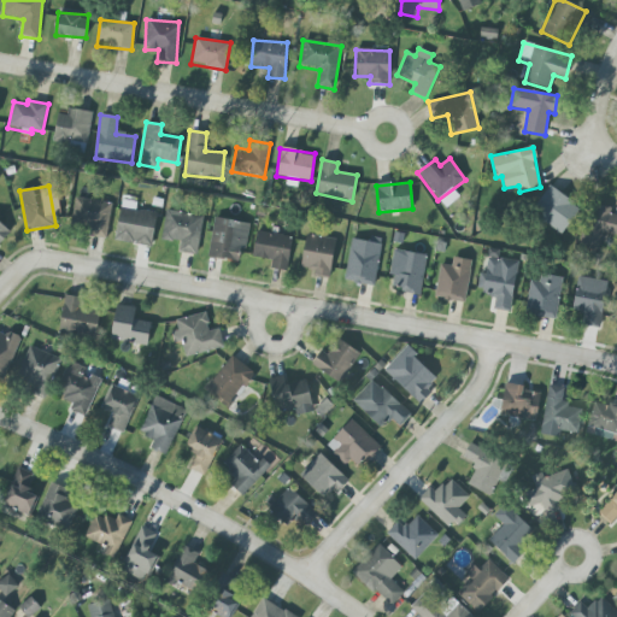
[(563,234),(580,206),(548,187),(532,213),(563,234)]
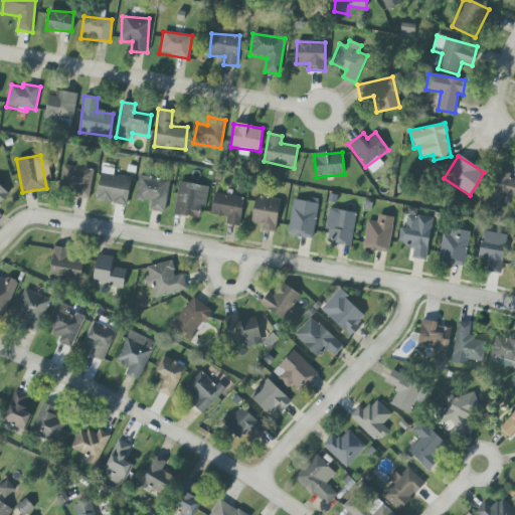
[(97,202),(127,205),(130,177),(113,175),(114,166),(101,165),(97,202)]
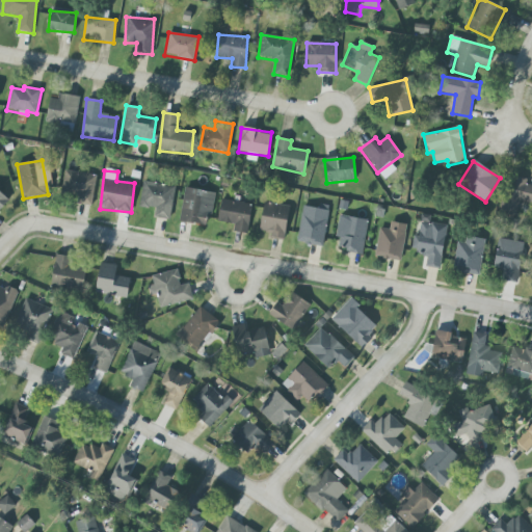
[(96,174),(64,171),(62,196),(77,198),(76,204),(92,206),(96,174)]
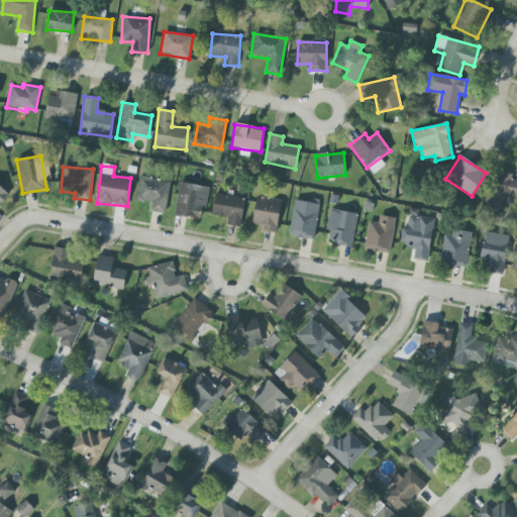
[(516,179),(500,174),(490,207),(500,210),(505,195),(516,198),(516,179)]
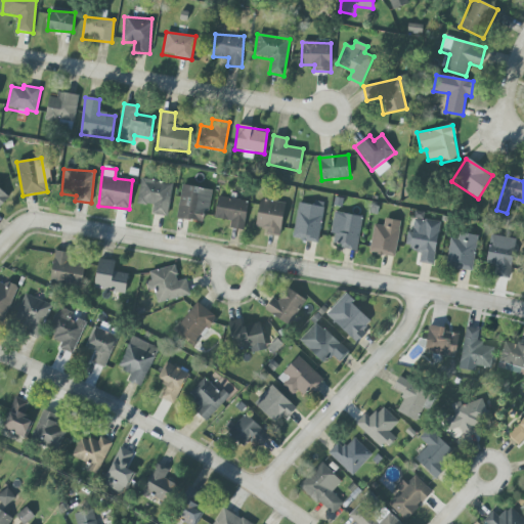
[(172,183),(140,178),(137,204),(153,206),(150,214),(168,216),(172,183)]
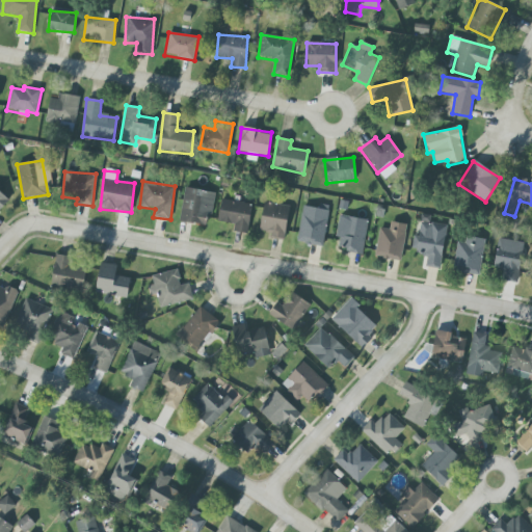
[(181,222),(209,225),(213,191),(184,188),(181,222)]
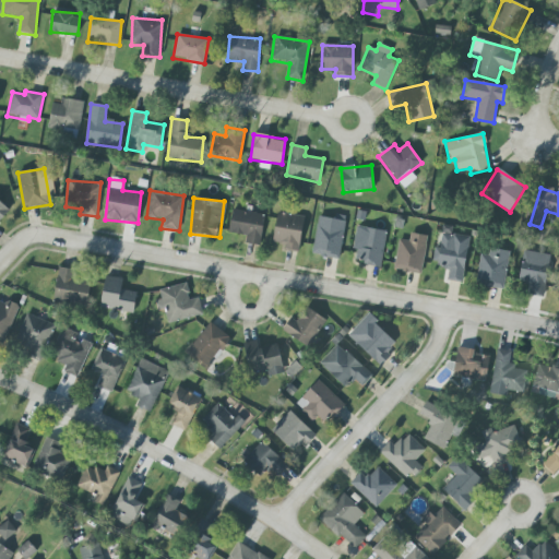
[(0,221),(9,212),(0,202),(0,221)]
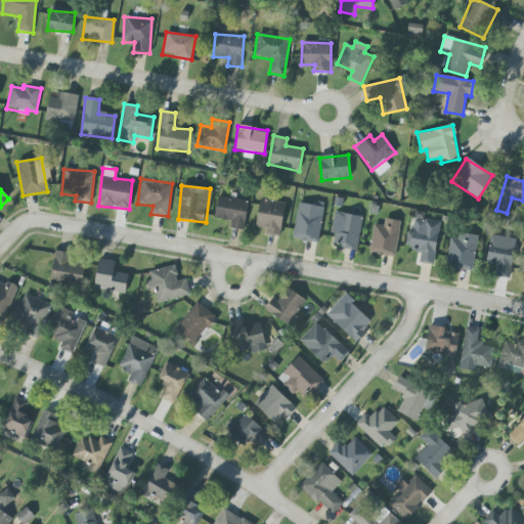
[(215,219),(230,220),(229,228),(245,229),(247,200),(217,198),(215,219)]
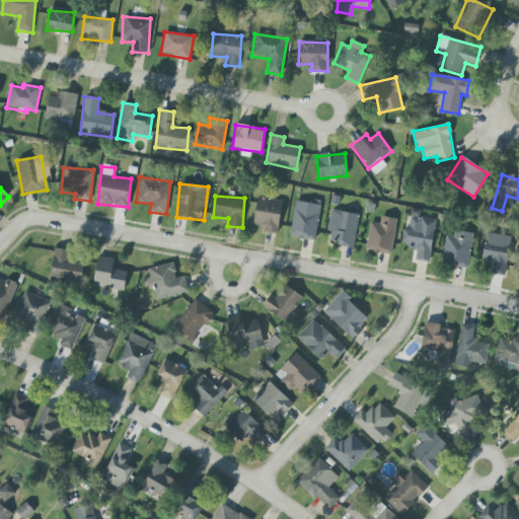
[(253,225),(263,226),(262,232),(278,234),(282,201),(256,198),(253,225)]
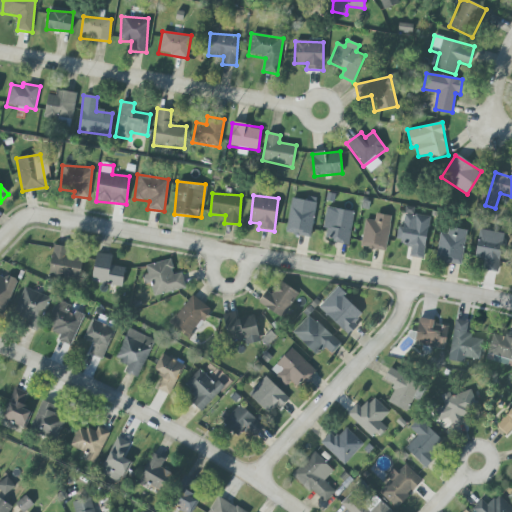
[(292,196),(285,233),(309,238),(317,201),(292,196)]
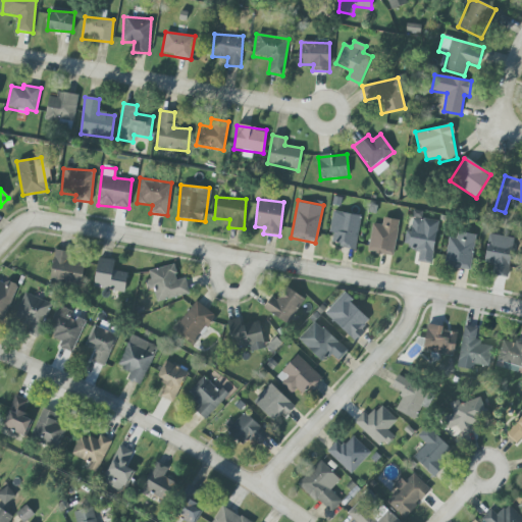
[(355,249),(361,216),(333,211),(329,233),(332,233),(331,245),(355,249)]
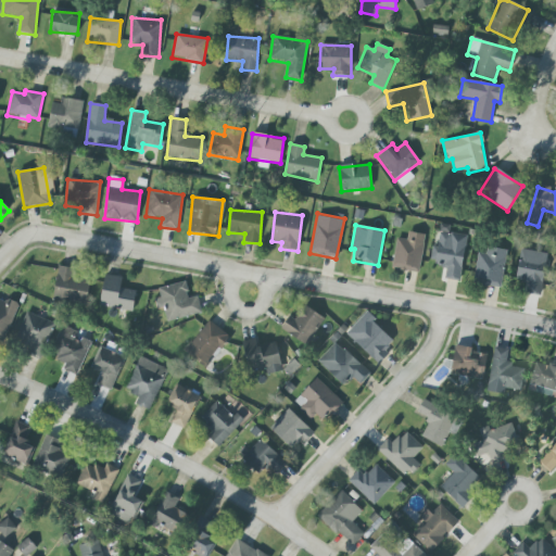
[(445,279),(459,281),(467,235),(449,232),(450,226),(443,225),(442,232),(439,232),(437,247),(432,245),(429,264),(446,266),(445,279)]
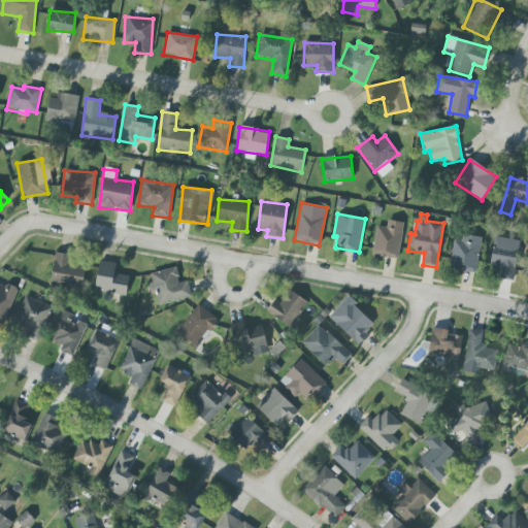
[(403,223),(387,221),(387,228),(375,227),(372,256),(399,258),(403,223)]
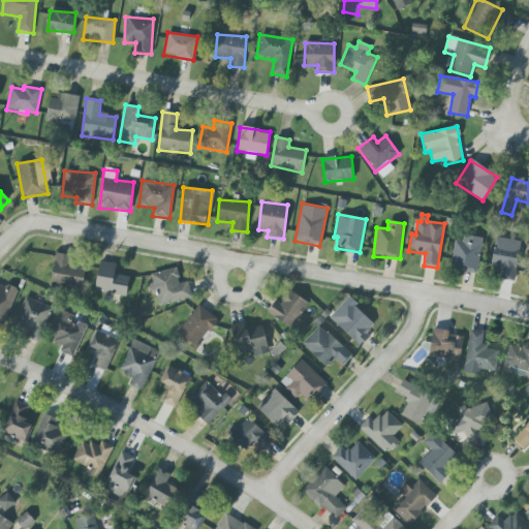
[(483,239),(463,235),(462,241),(455,240),(449,269),(476,274),(483,239)]
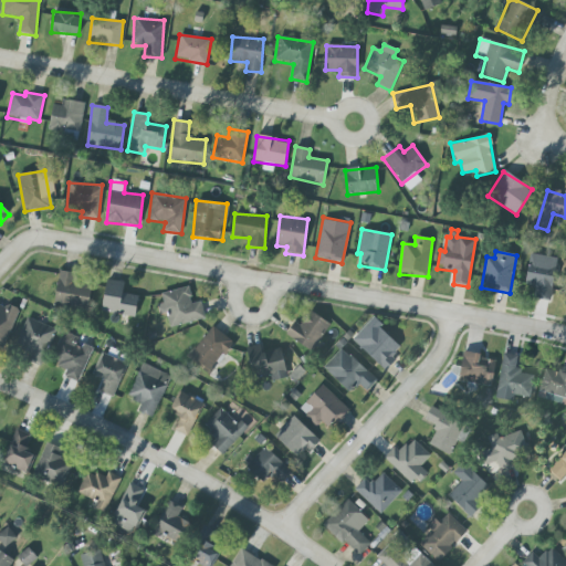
[(524,285),(536,286),(534,299),(551,301),(557,259),(530,253),(524,285)]
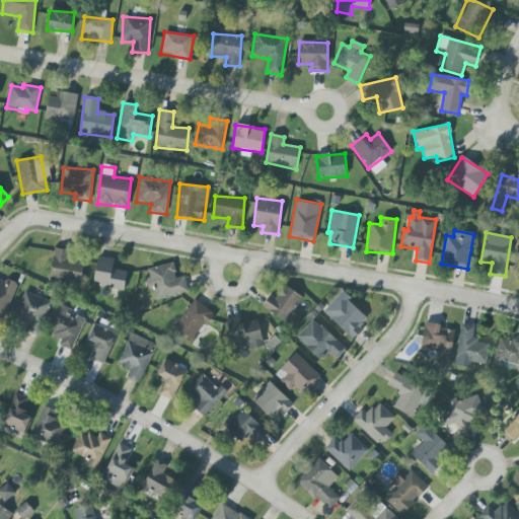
[(81,282),(83,260),(69,258),(70,250),(54,248),(51,279),(81,282)]
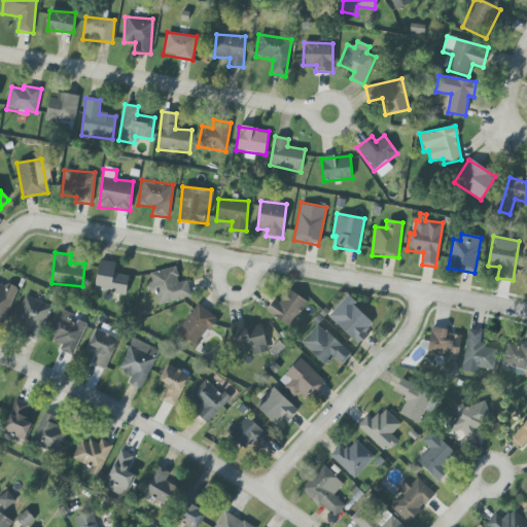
[(116,262),(100,259),(94,289),(126,295),(129,276),(114,273),(116,262)]
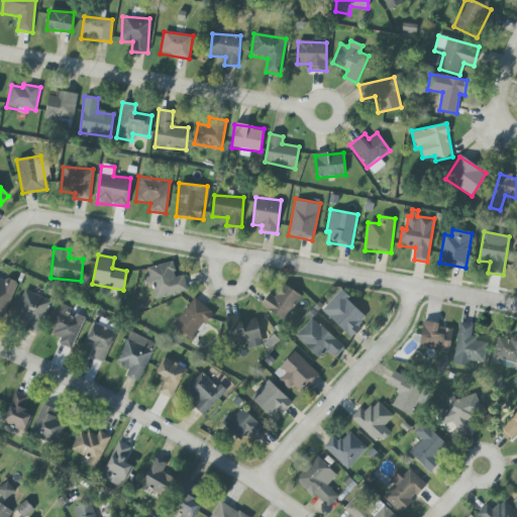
[(188,290),(183,276),(176,278),(171,262),(146,269),(149,277),(143,279),(146,289),(152,287),(156,299),(188,290)]
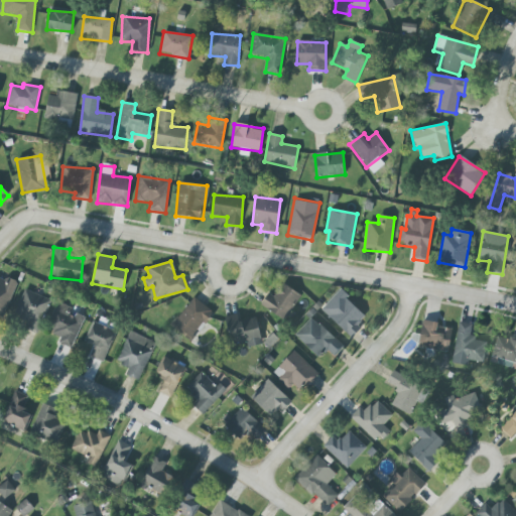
[(0,316),(1,317),(18,282),(6,276),(4,281),(0,278),(0,316)]
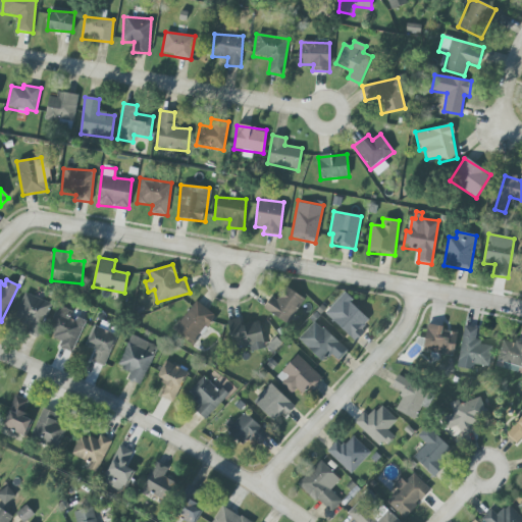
[(304,297),(285,286),(277,300),(270,296),(263,309),(289,324),(304,297)]
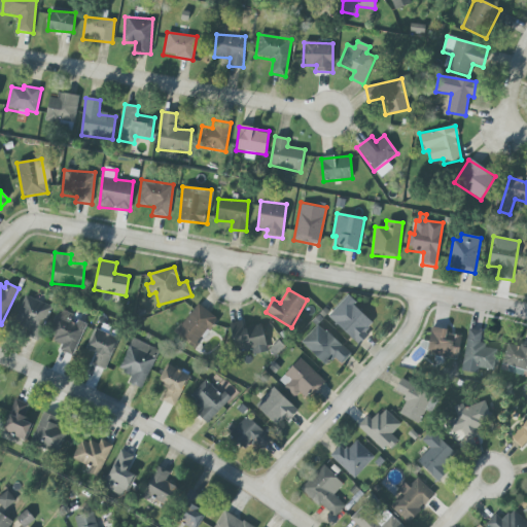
[(53,308),(27,295),(12,327),(38,339),(53,308)]
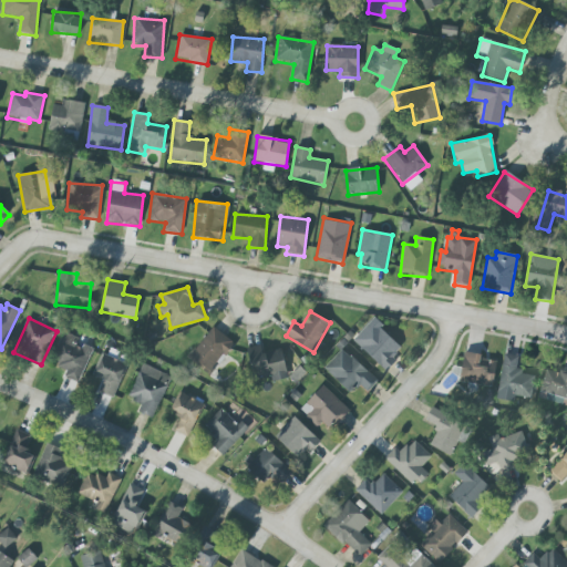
[(352,340),(384,370),(403,349),(372,319),(352,340)]
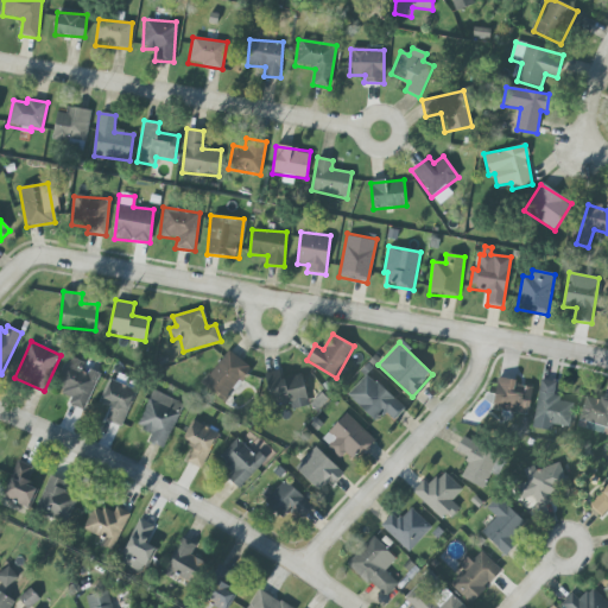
[(202,385),(225,401),(249,367),(227,350),(202,385)]
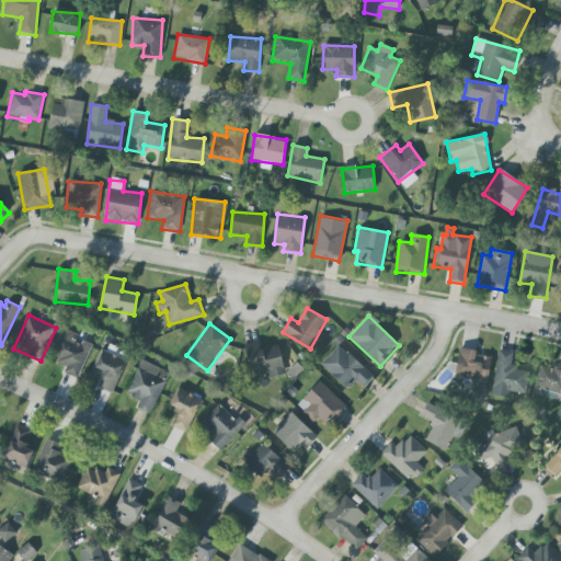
[(78,379),(92,344),(80,340),(81,336),(63,329),(50,358),(67,366),(64,374),(78,379)]
